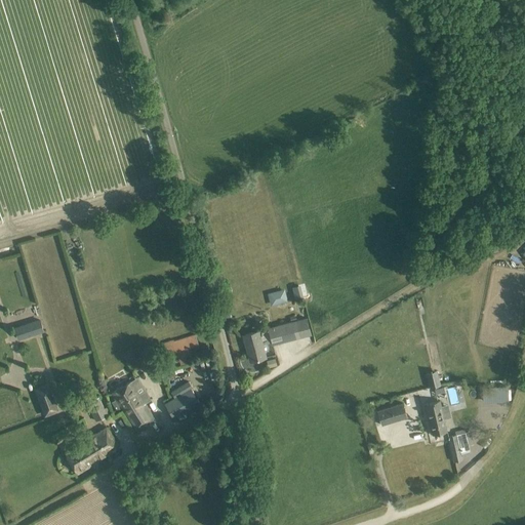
[(285,288),(268,293),(272,306),(289,300),(285,288)]
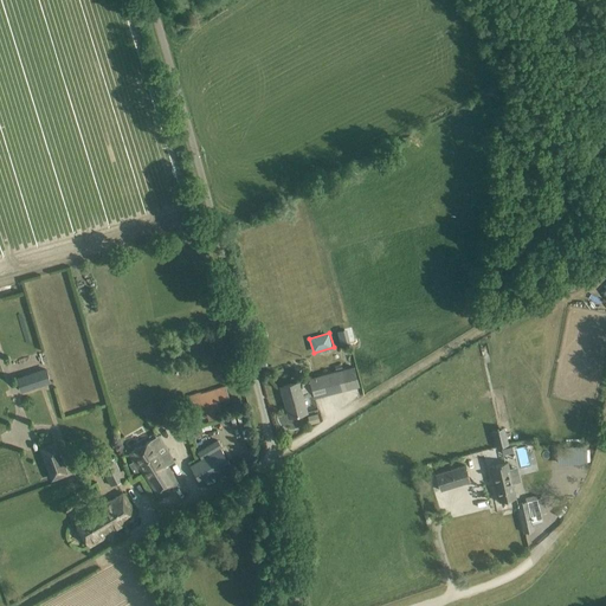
[(355,367),(336,372),(339,379),(342,391),(360,386),(355,367)]
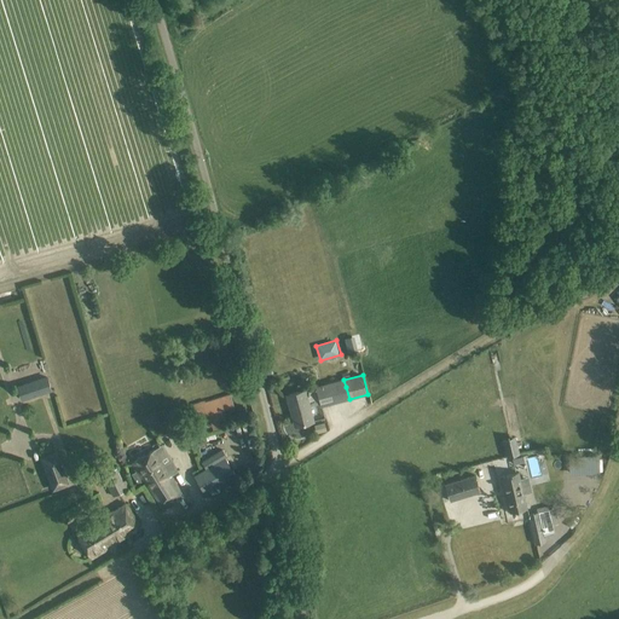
[(17,387),(21,399),(51,391),(47,377),(17,387)]
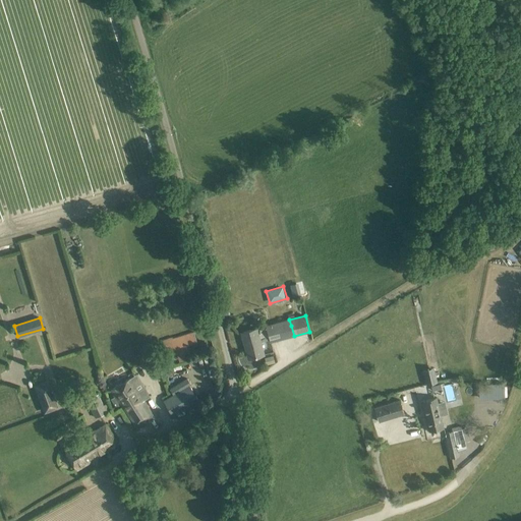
[(294,336),(291,326),(289,320),(266,326),(267,327),(258,330),(257,328),(241,333),(245,345),(246,345),(250,358),(264,354),(259,340),(270,337),(271,342),(294,336)]
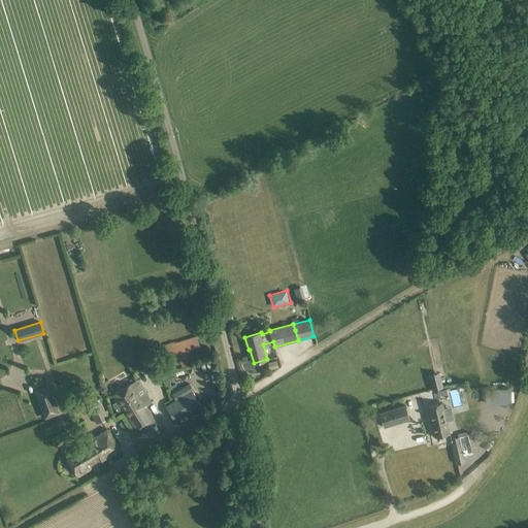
[(174,341),(165,344),(168,356),(200,347),(197,336),(175,342),(174,341)]
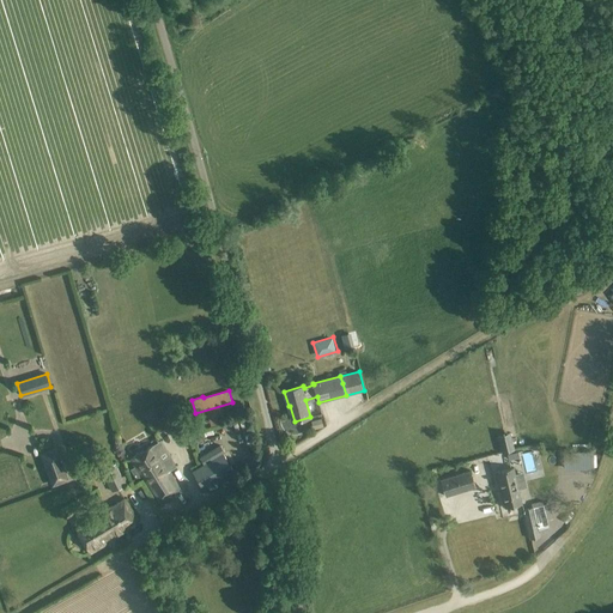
[(152,410),(145,416),(150,423),(157,418),(152,410)]
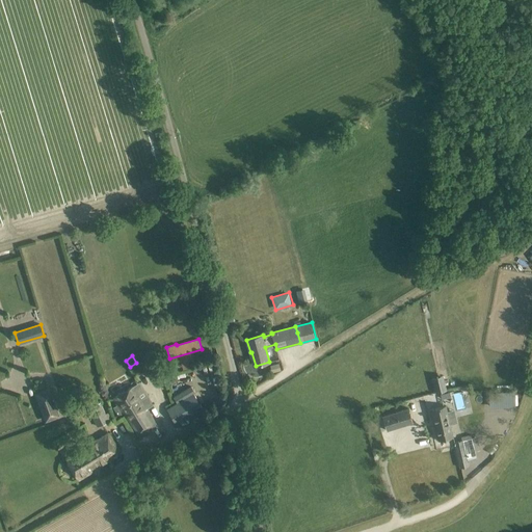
[(272,372),(281,370),(278,363),(270,365),(272,372)]
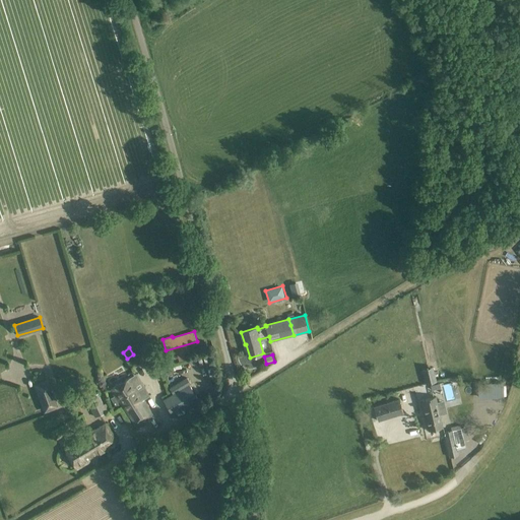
[(433,367),(421,369),(426,384),(436,381),(433,367)]
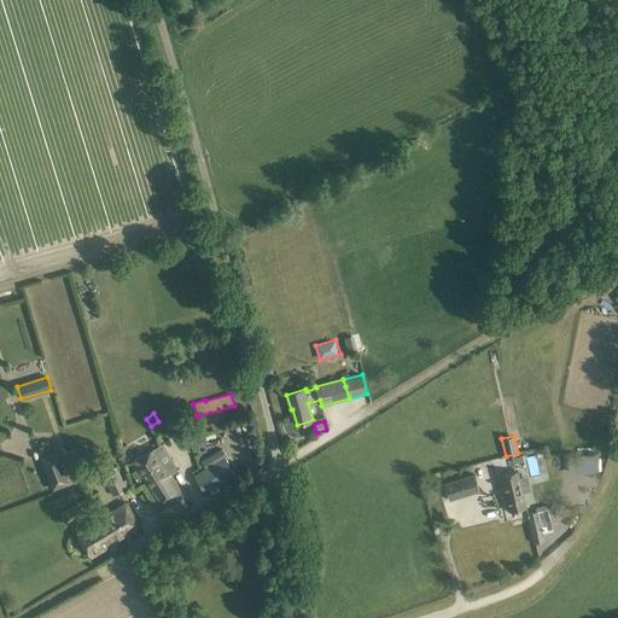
[(184,496),(178,485),(155,448),(132,462),(143,481),(145,479),(163,508),(184,496)]
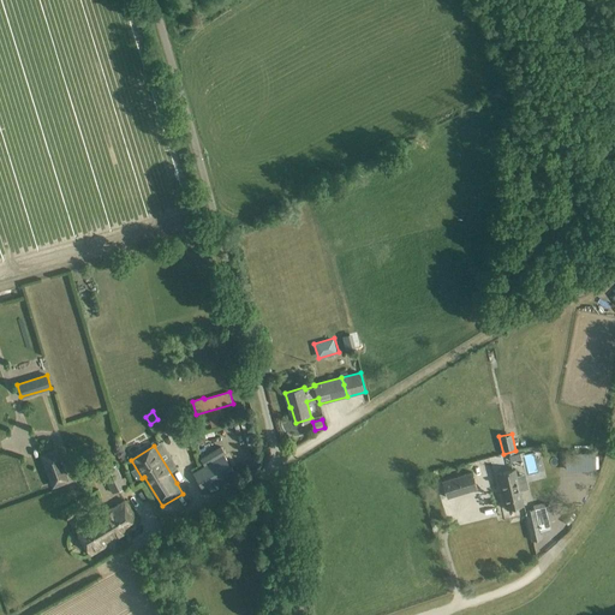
[(221,446),(201,459),(204,466),(226,453),(221,446)]
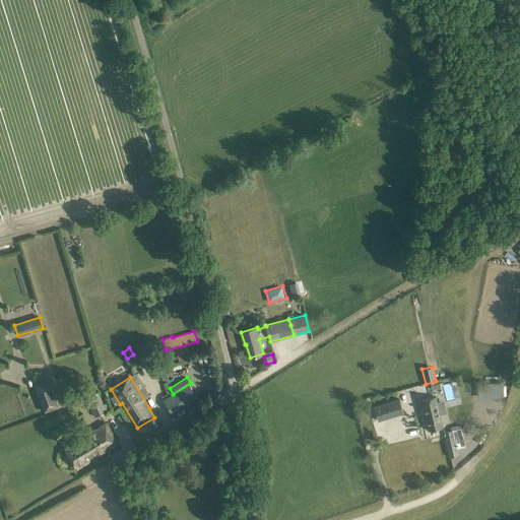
[(60,407),(49,379),(34,384),(45,413),(60,407)]
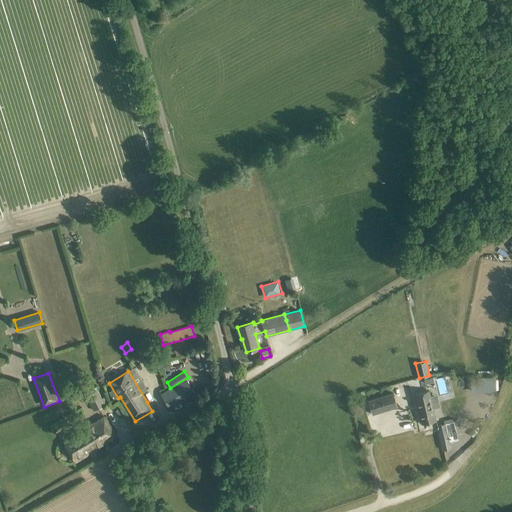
[(496,376),(471,377),(472,392),(497,391),(496,376)]
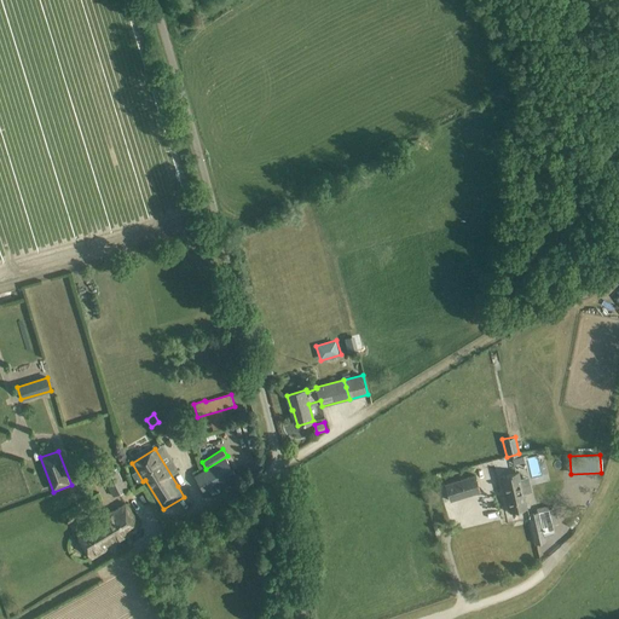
[(236,475),(226,458),(195,476),(206,493),(236,475)]
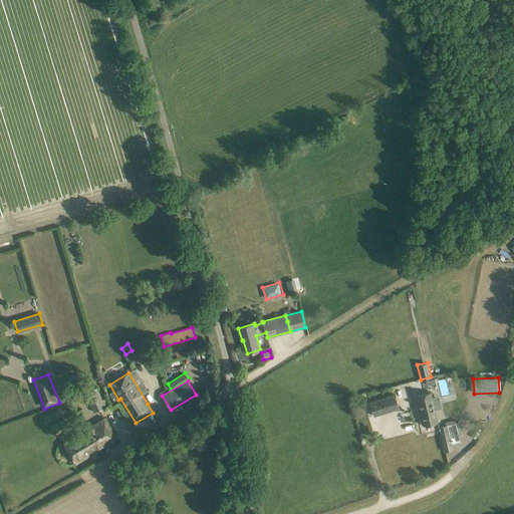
[(94,413),(105,408),(98,392),(87,397),(94,413)]
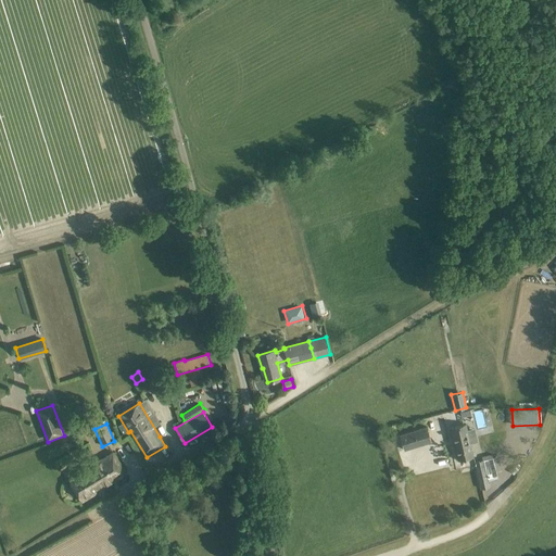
[(466,424),(459,426),(449,428),(453,445),(454,445),(458,460),(474,457),(466,424)]
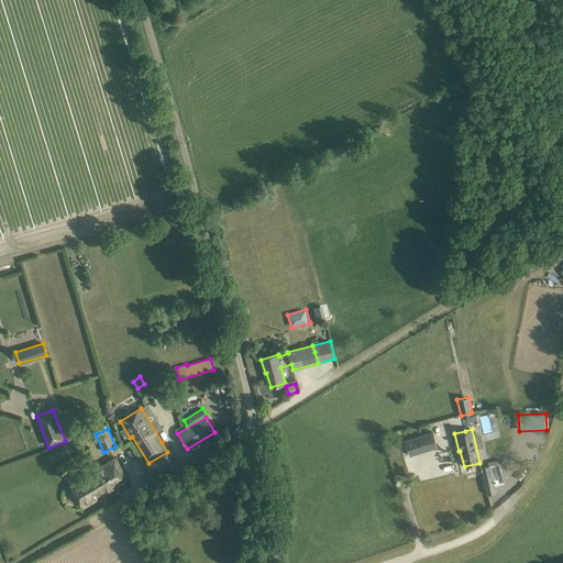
[(437,444),(433,434),(405,443),(409,455),(423,451),(422,449),(437,444)]
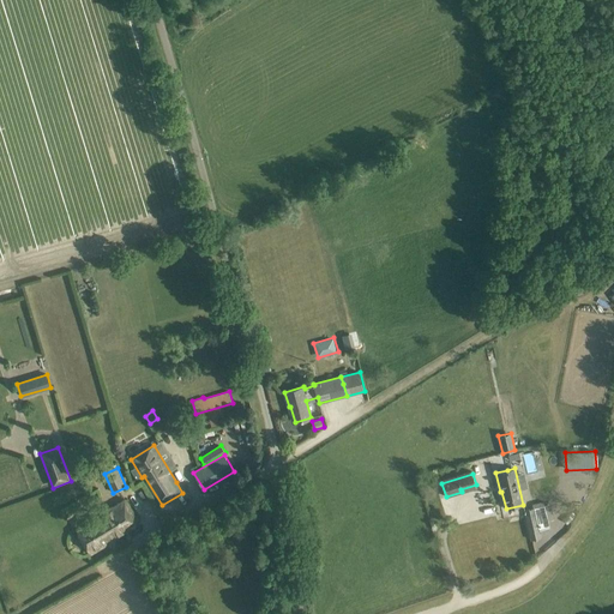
[(140,524),(125,498),(76,528),(91,554),(140,524)]
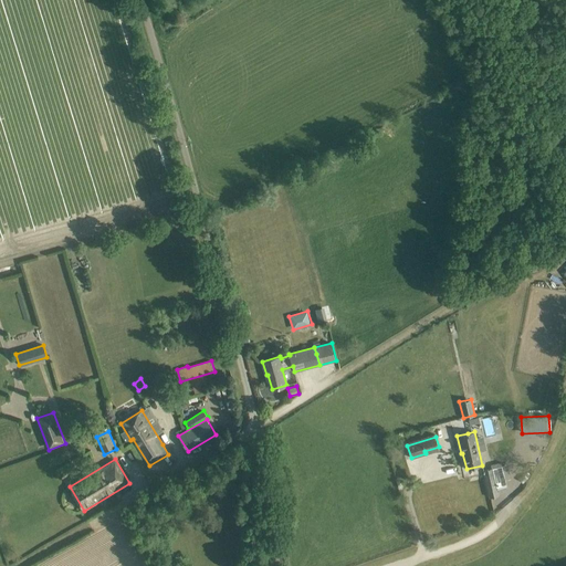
[(499,495),(492,468),(483,470),(490,498),(499,495)]
